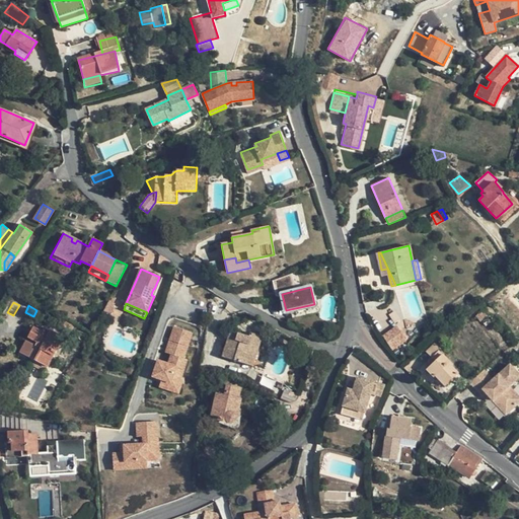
[(482,305),(478,307),(486,316),(490,314),(482,305)]
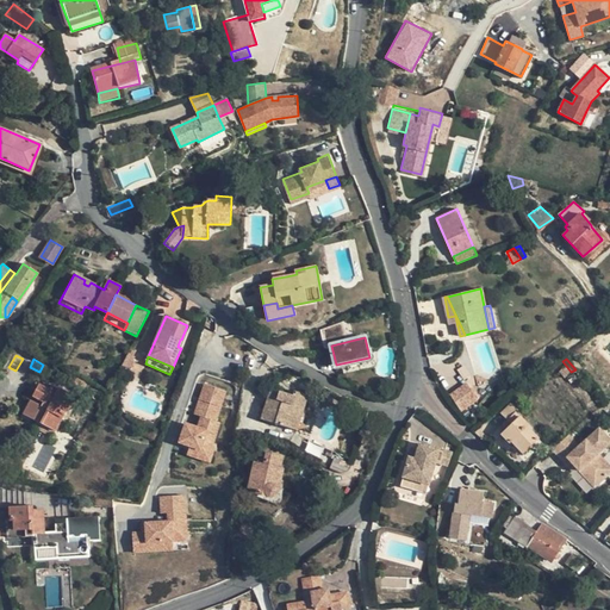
[(74,381),(85,387),(87,388),(91,383),(88,381),(78,377),(74,381)]
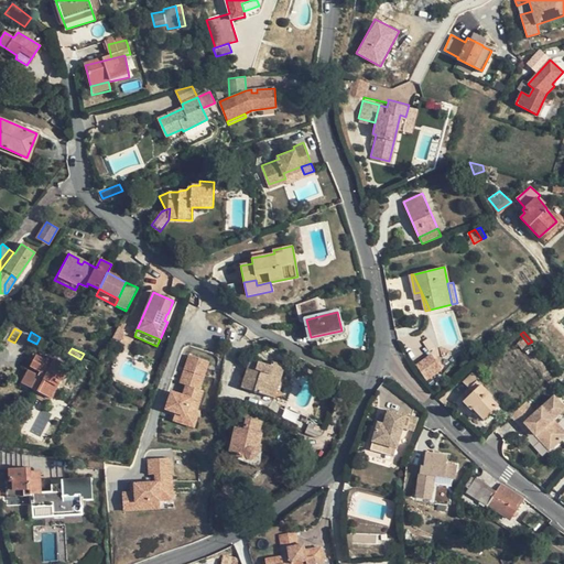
[(165,409),(174,412),(184,414),(181,422),(193,426),(198,410),(196,409),(202,390),(198,389),(207,361),(188,355),(179,382),(185,384),(182,394),(171,391),(165,409)]
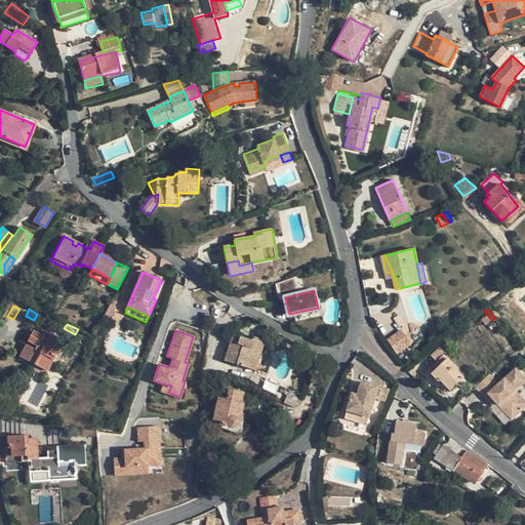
[(40,352),(34,363),(35,364),(47,370),(64,341),(45,331),(43,335),(34,331),(29,340),(38,346),(36,350),(40,352)]
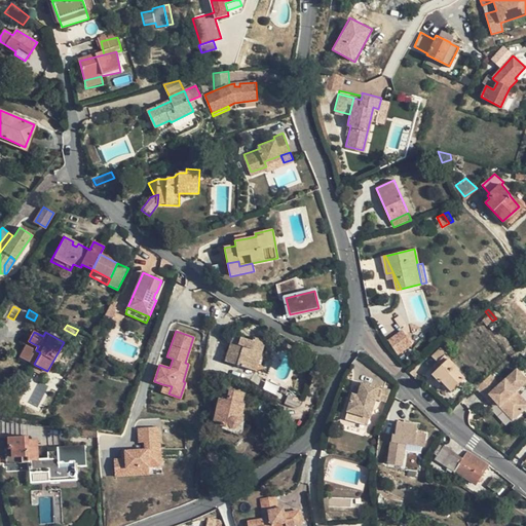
[(402,334),(392,342),(402,352),(410,344),(402,334)]
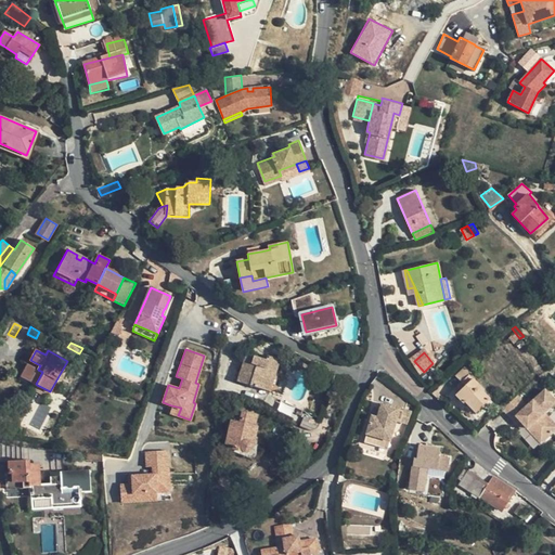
[(270,391),(281,360),(268,355),(266,360),(246,353),(237,381),(270,391)]
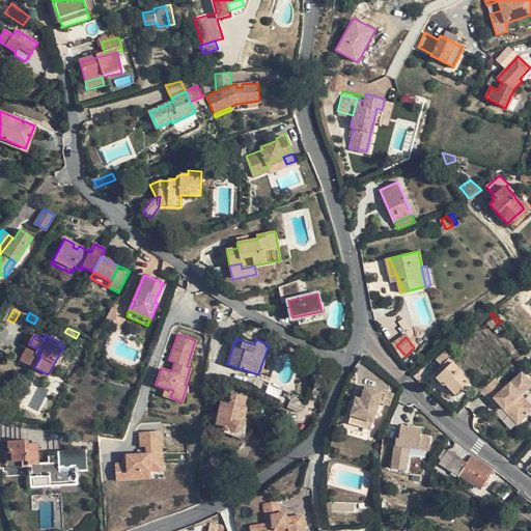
[(21,359),(34,367),(40,356),(36,354),(26,348),(21,359)]
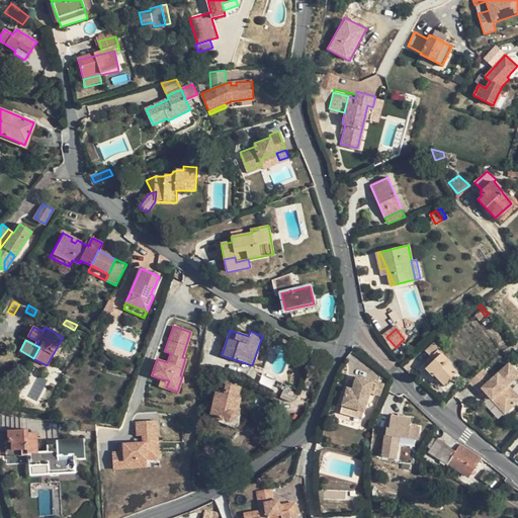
[(434,360),(429,365),(425,368),(433,375),(434,374),(444,385),(457,373),(450,365),(451,364),(438,350),(440,348),(434,342),(424,351),(430,356),(434,360)]
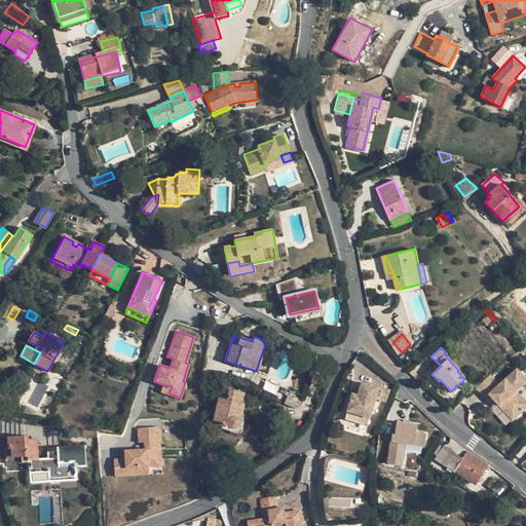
[(35,365),(34,367),(33,369),(45,376),(47,371),(35,365)]
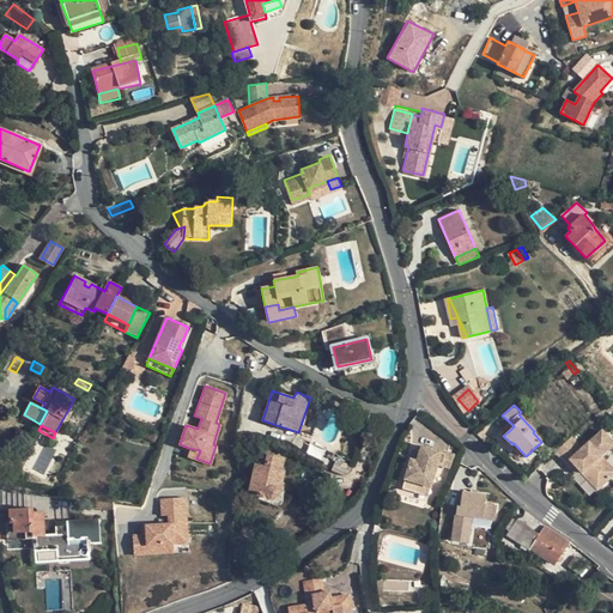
[(582,449),(571,437),(556,451),(566,463),(570,460),(578,469),(598,490),(611,478),(595,461),(601,456),(612,444),(612,442),(602,431),(582,449)]
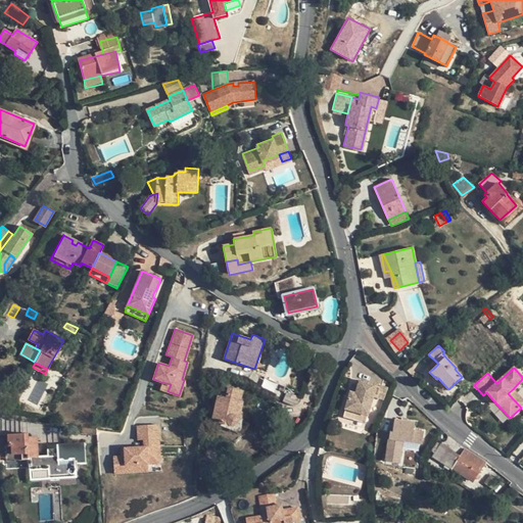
[(159,389),(168,391),(171,384),(161,382),(159,389)]
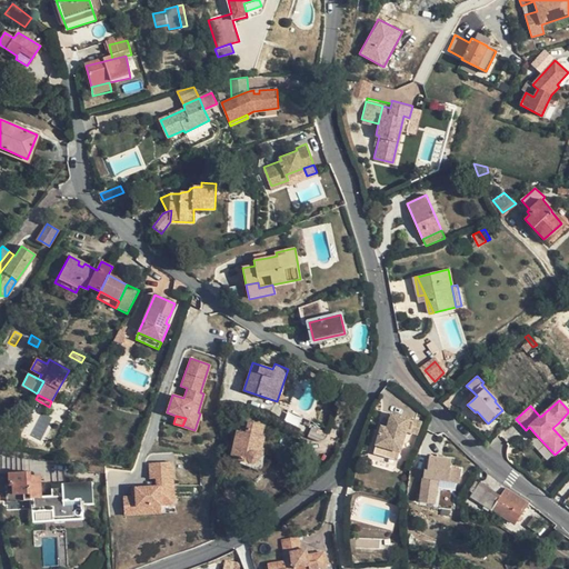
[(391,416),(389,422),(387,430),(381,429),(373,456),(387,459),(390,450),(400,452),(406,432),(417,436),(422,423),(391,416)]
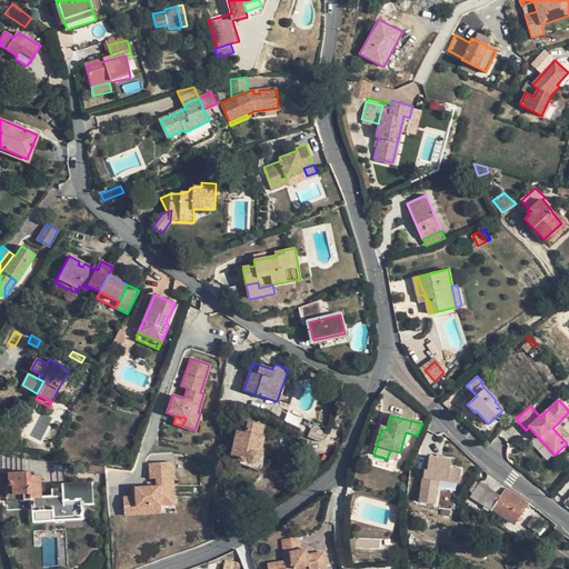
[(263,426),(249,422),(246,432),(238,431),(231,453),(240,457),(239,460),(248,462),(248,461),(252,463),(257,462),(259,460),(265,437),(261,437),(263,426)]
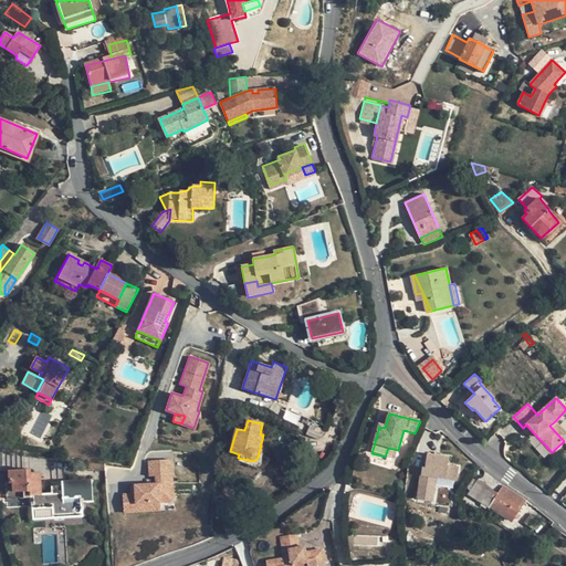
[(565,439),(565,433),(555,421),(549,426),(564,441),(565,439)]
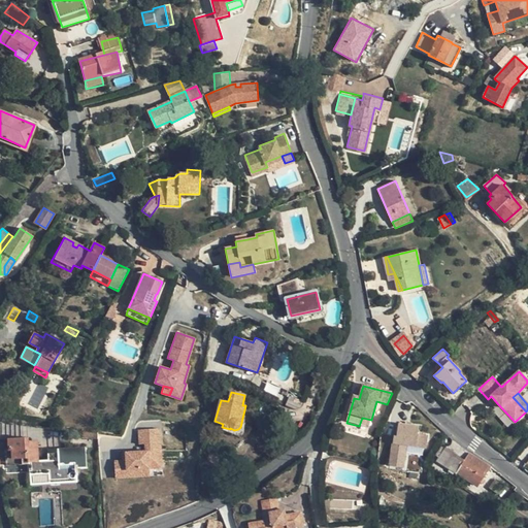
[(498,404),(491,396),(488,399),(495,407),(498,404)]
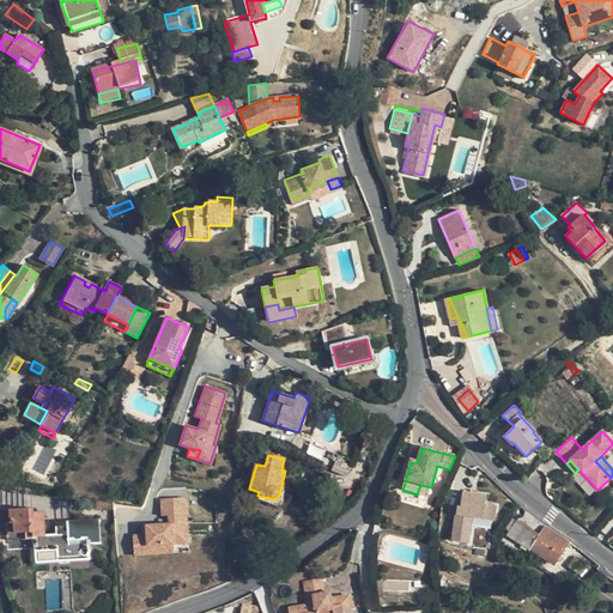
[(24,481),(34,483),(35,474),(26,473),(24,481)]
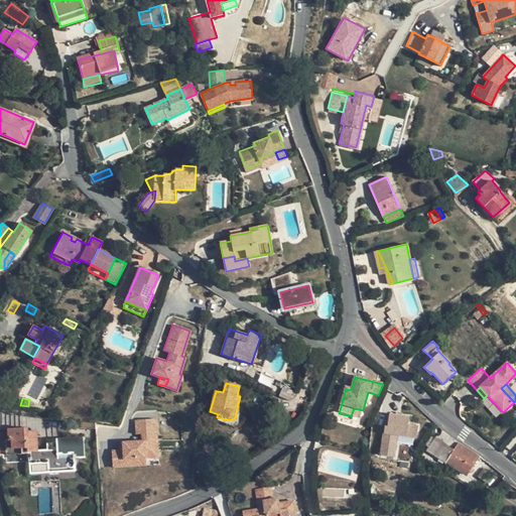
[(360,419),(363,410),(354,408),(351,416),(360,419)]
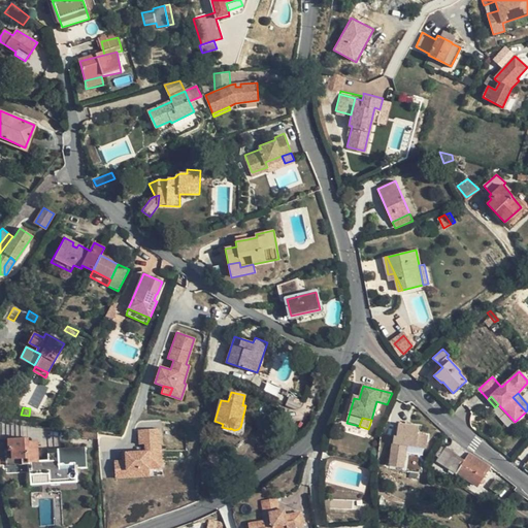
[(393,466),(406,466),(407,449),(428,449),(428,436),(421,436),(421,433),(398,424),(398,436),(393,436),(393,466)]
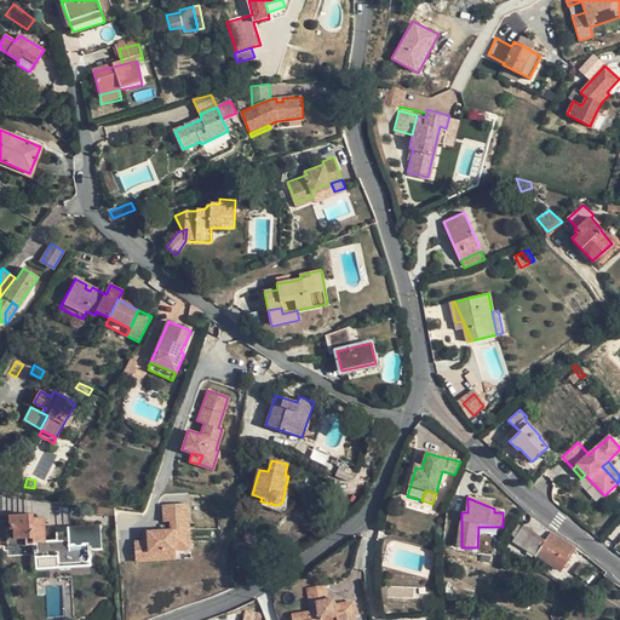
[(171,529),(147,529),(147,539),(143,539),(133,539),(133,558),(148,558),(148,550),(188,550),(189,504),(165,504),(165,521),(171,521),(171,529)]
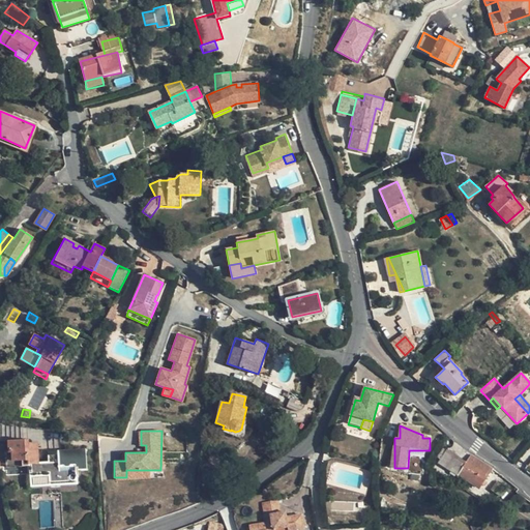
[(29,441),(9,442),(9,453),(12,453),(13,462),(29,462),(29,465),(38,465),(38,452),(38,444),(29,445),(29,441)]
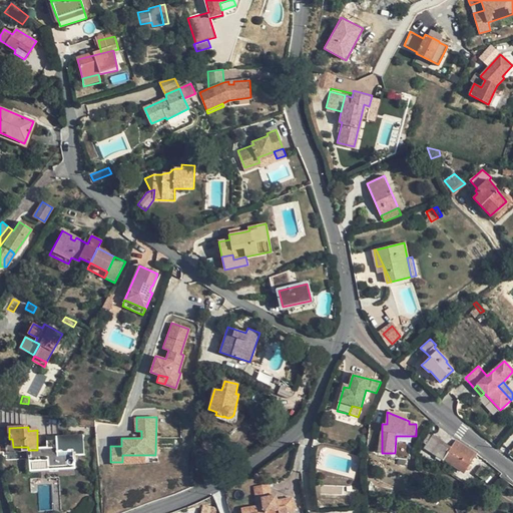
[(352,434),(337,430),(335,437),(350,442),(352,434)]
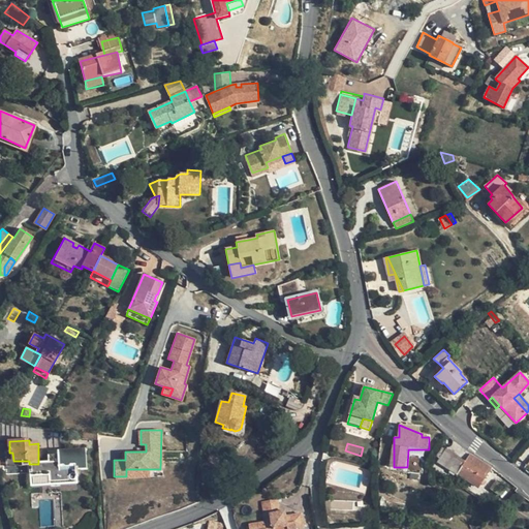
[(492,468),(478,460),(470,455),(465,462),(442,447),(436,457),(439,459),(437,462),(479,488),(492,468)]
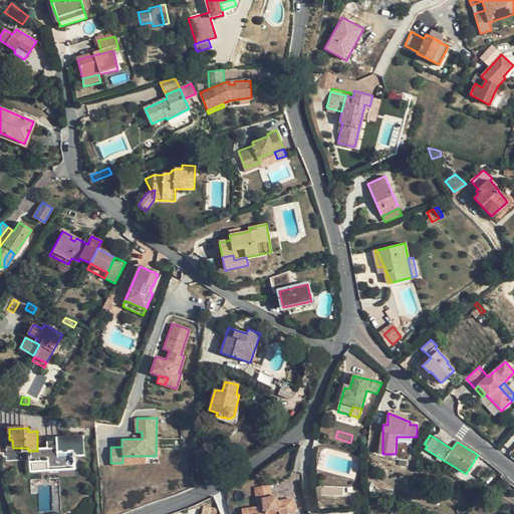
[(53,438),(37,439),(37,451),(47,451),(47,445),(53,444),(53,439),(53,438)]
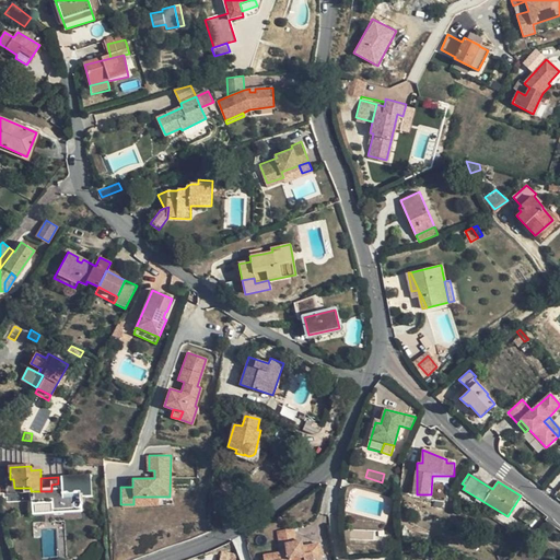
[(51,491),(41,491),(42,504),(53,503),(53,514),(81,513),(80,500),(92,500),(92,478),(58,478),(58,483),(51,485),(51,491)]
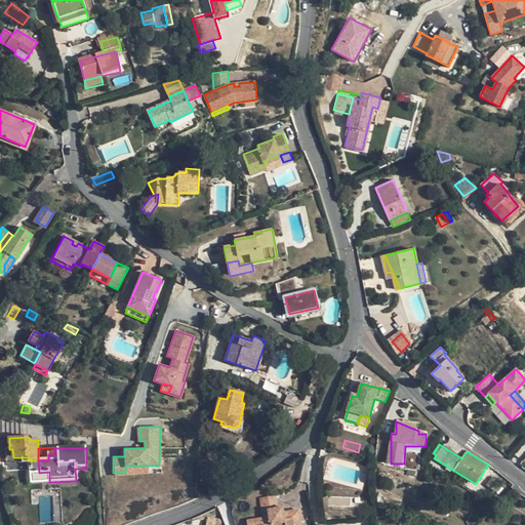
[(9,449),(6,449),(7,463),(30,462),(29,460),(29,457),(13,457),(12,449),(9,449)]
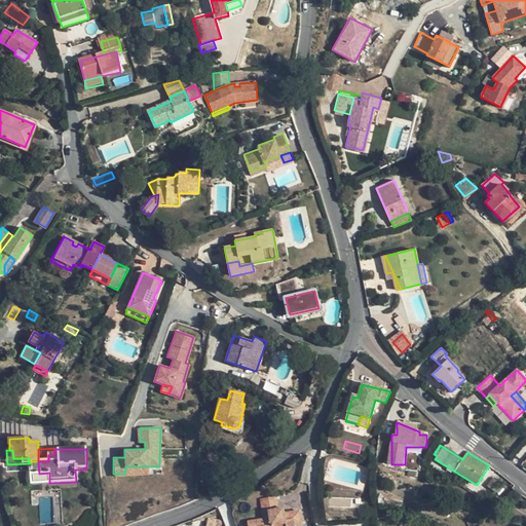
[(209,476),(210,468),(200,466),(199,474),(209,476)]
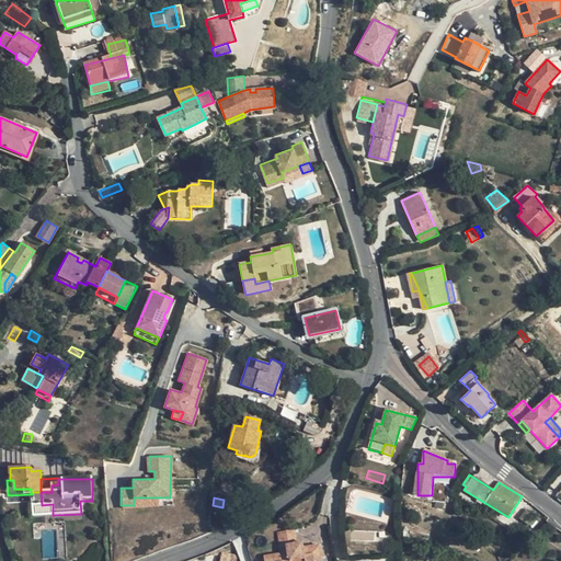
[(296,542),(294,531),(278,534),(282,554),(263,558),(263,560),(316,560),(321,560),(319,546),(304,548),(302,541),(296,542)]
